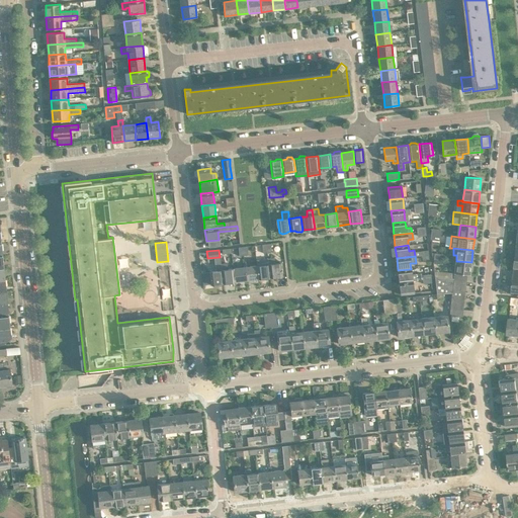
[(274,258),(268,258),(267,259),(268,264),(269,264),(271,277),(283,276),(281,263),(275,264),(274,258)]
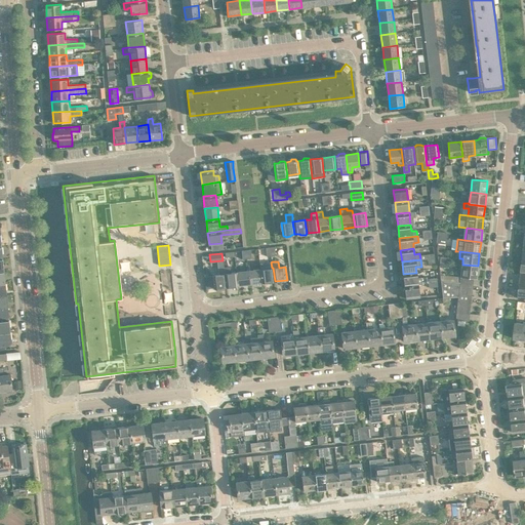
[(219,274),(212,275),(214,288),(227,286),(224,268),(224,265),(218,266),(219,274)]
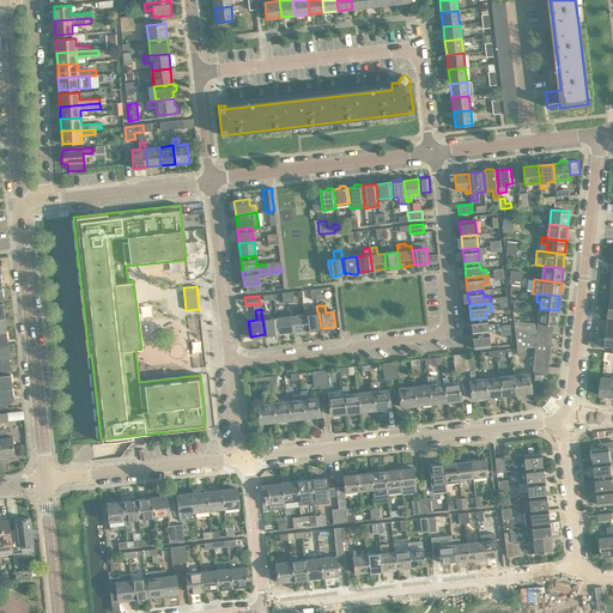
[(552,325),(557,326),(558,310),(540,309),(538,322),(552,325)]
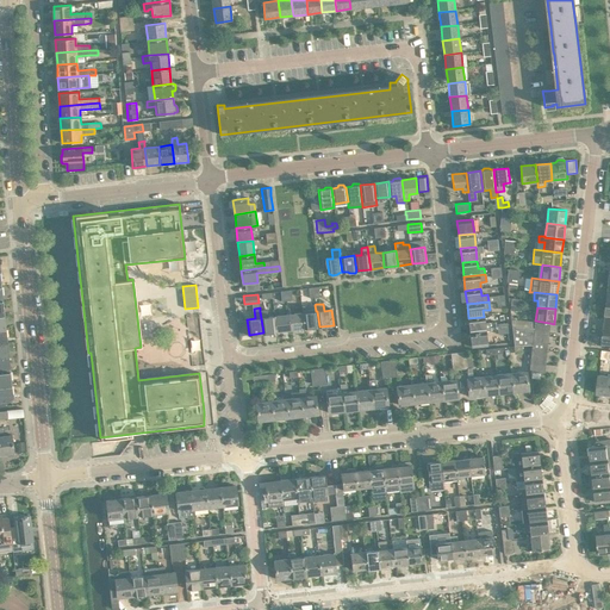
[(268,317),(267,310),(260,311),(263,332),(277,331),(275,316),(268,317)]
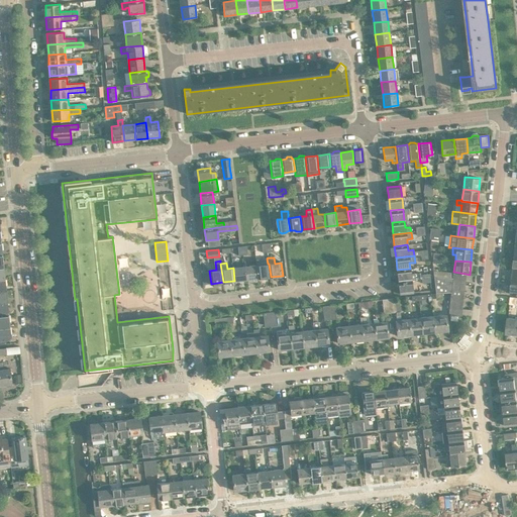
[(259,278),(270,277),(271,277),(269,264),(268,264),(256,266),(259,278)]
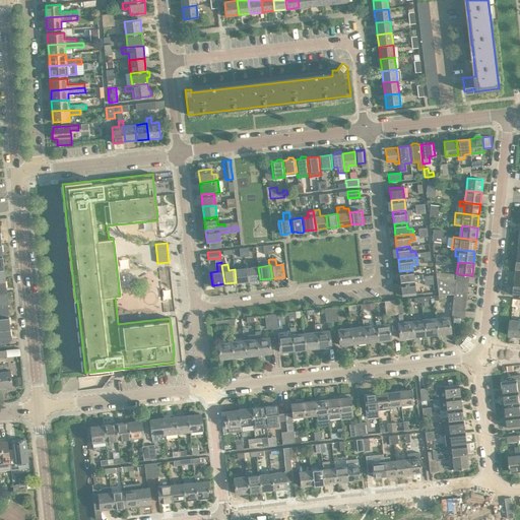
[(247,268),(248,281),(260,279),(258,267),(247,268)]
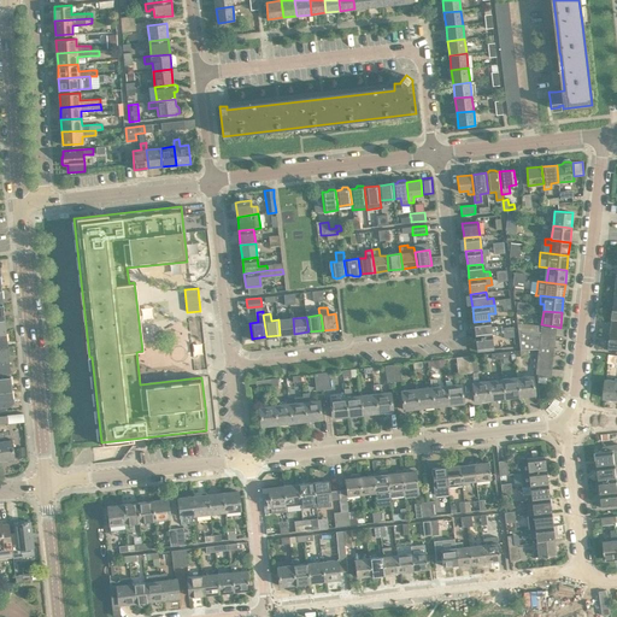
[(278,319),(280,335),(294,334),(293,318),(278,319)]
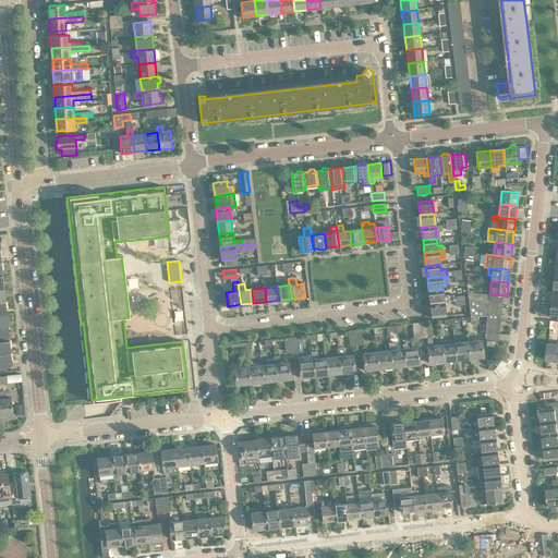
[(448,295),(444,295),(443,290),(428,291),(429,304),(444,302),(444,303),(449,302),(448,295)]
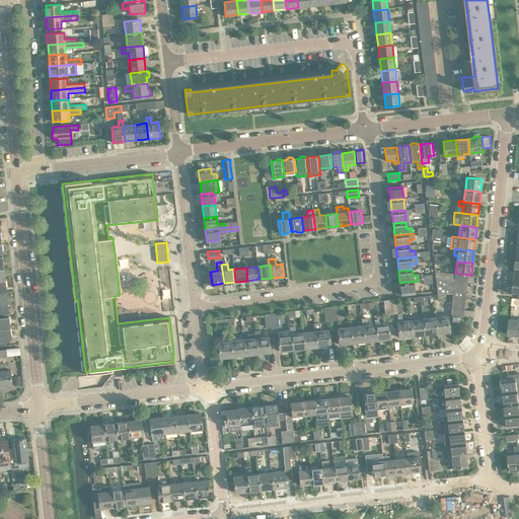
[(435,272),(436,282),(437,294),(453,293),(451,309),(463,310),(467,275),(455,273),(455,274),(435,272)]
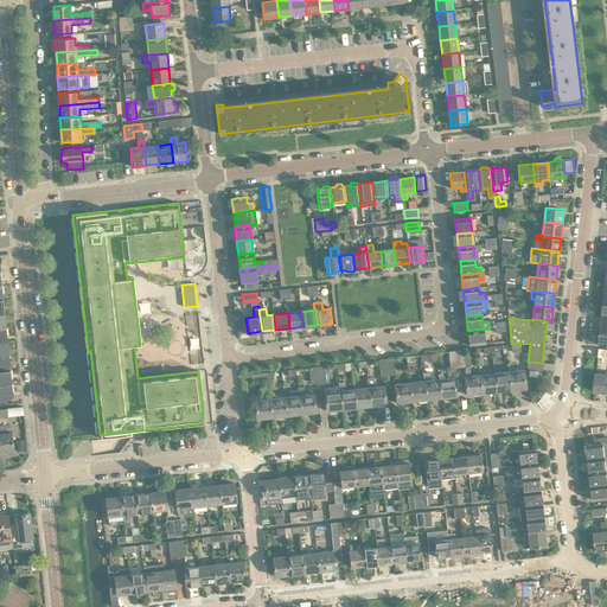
[(485,343),(483,330),(483,328),(467,331),(470,345),(485,343)]
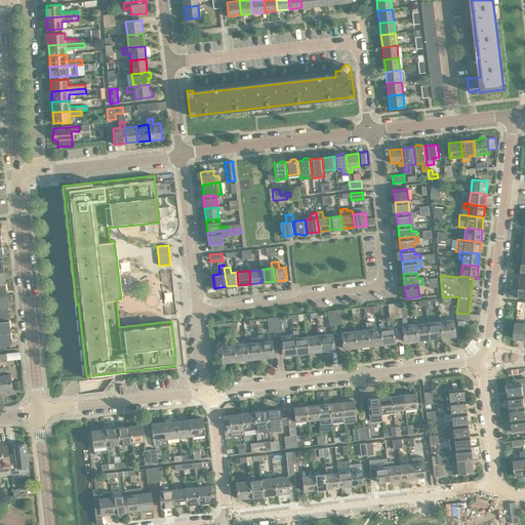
[(400,303),(396,304),(395,304),(397,318),(401,317),(402,325),(403,341),(416,339),(415,324),(414,324),(407,324),(406,317),(402,317),(400,303)]
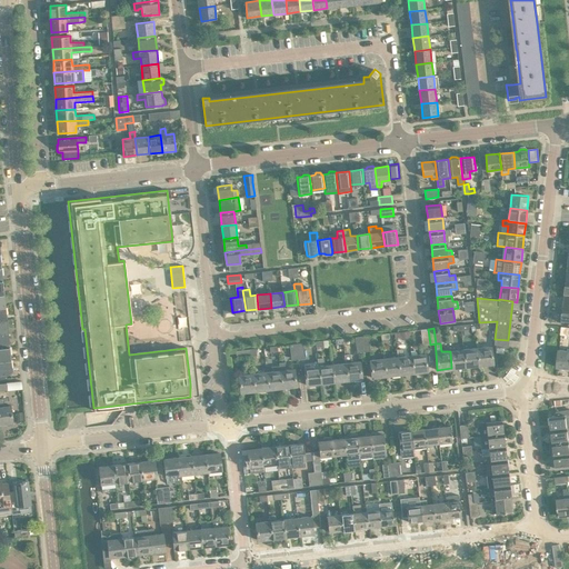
[(430,345),(428,329),(420,330),(422,345),(430,345)]
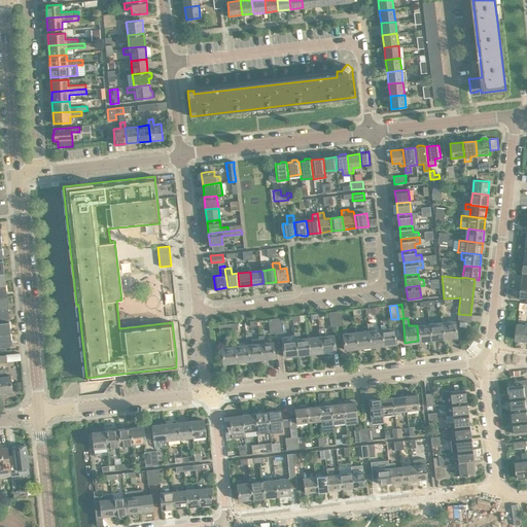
[(7,309),(0,309),(0,321),(8,321),(7,309)]
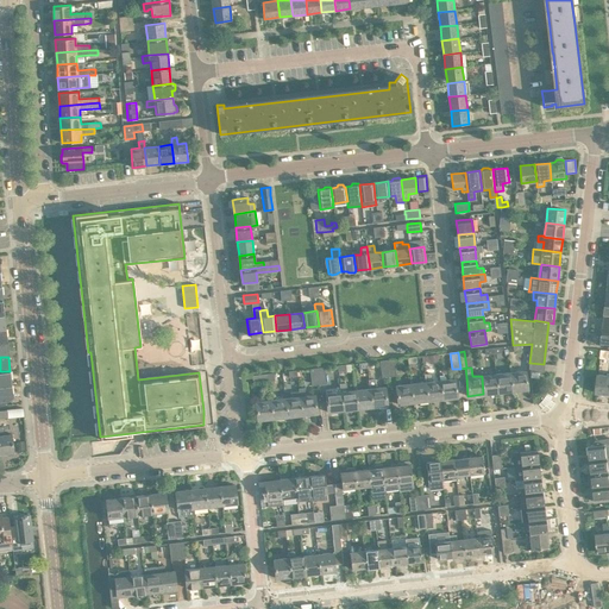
[(389,376),(388,360),(380,360),(382,377),(389,376)]
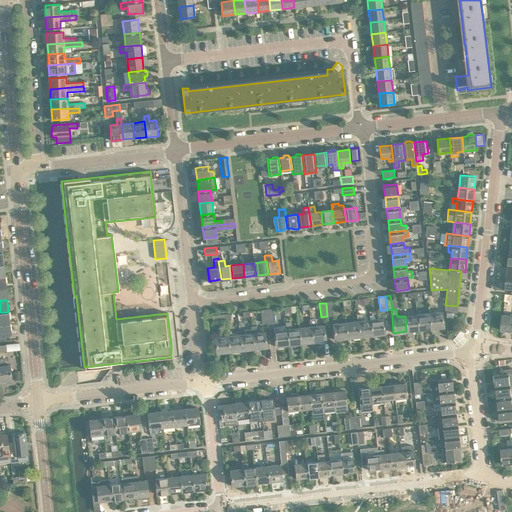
[(268,323),(267,309),(260,310),(262,324),(268,323)]
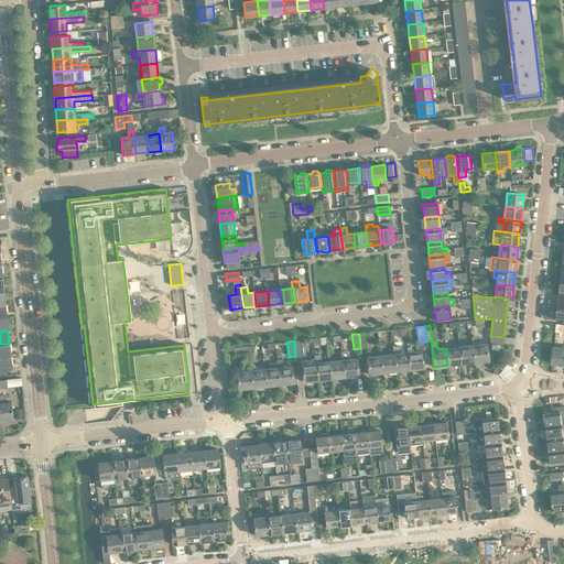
[(488,360),(487,343),(473,345),(474,361),(488,360)]
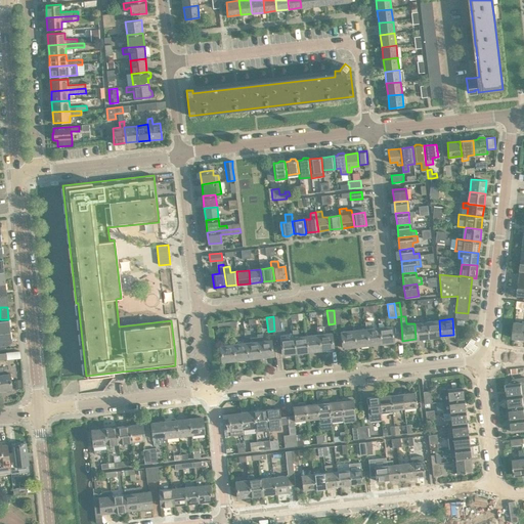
[(0,333),(9,332),(8,319),(0,319),(0,333)]
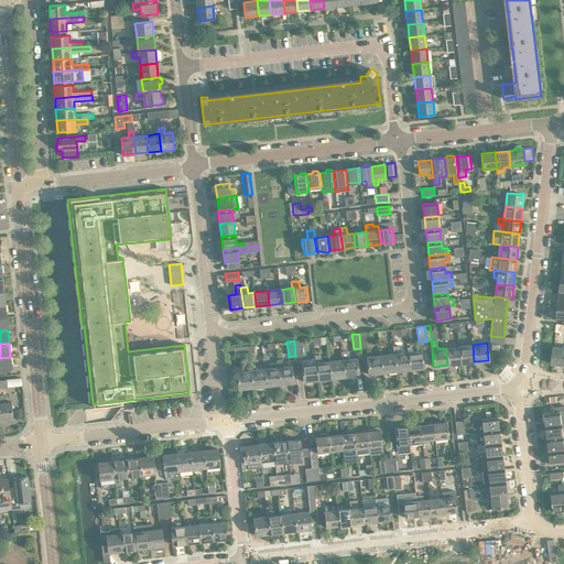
[(445,344),(445,348),(446,348),(447,365),(462,364),(459,346),(451,347),(451,344),(445,344)]
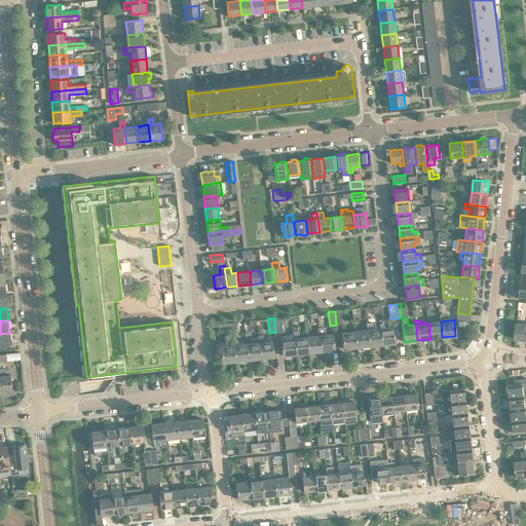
[(372,322),(367,323),(367,330),(368,330),(370,346),(382,344),(380,329),(373,330),(372,322)]
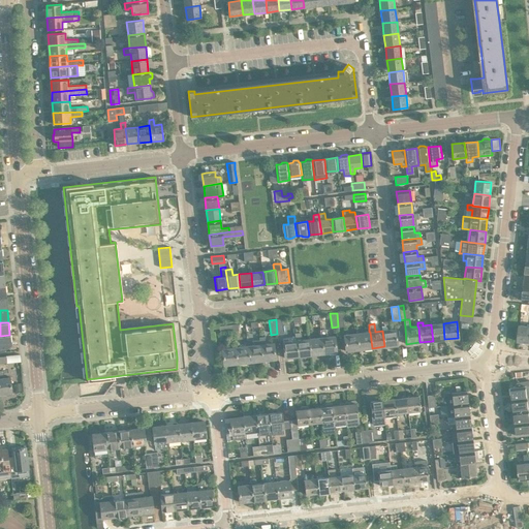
[(431,324),(433,341),(444,339),(443,323),(431,324)]
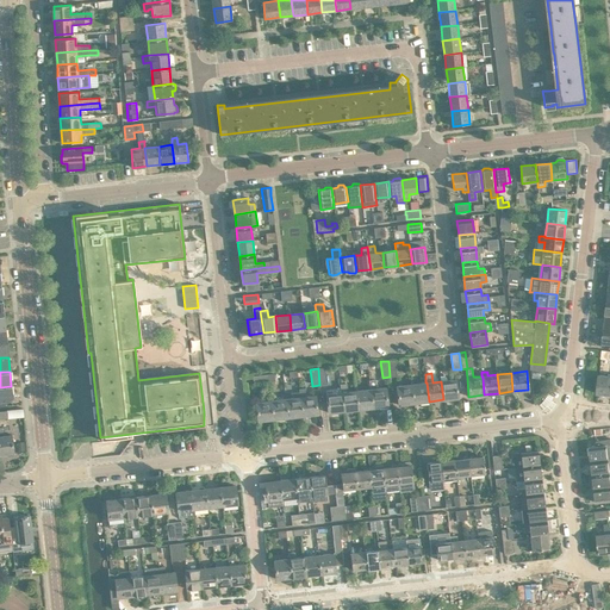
[(609,394),(609,375),(599,374),(597,393),(609,394)]
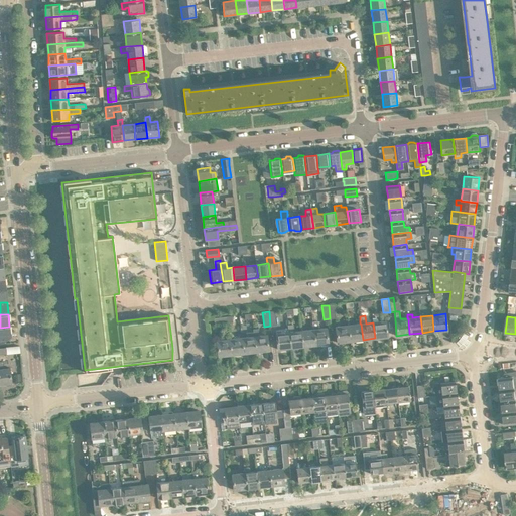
[(386,320),(373,323),(375,338),(388,337),(386,320)]
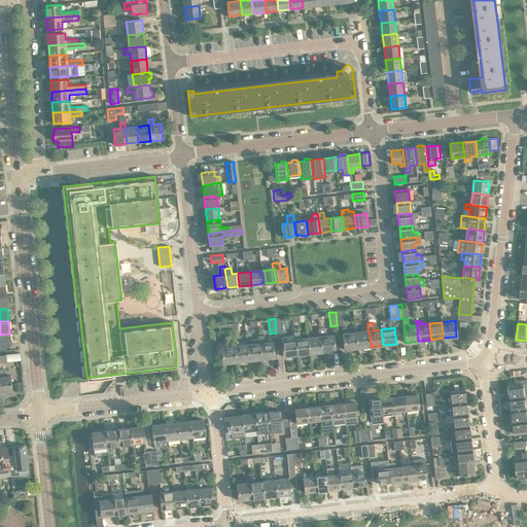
[(319,328),(319,336),(320,336),(322,352),(335,351),(334,335),(325,336),(324,328),(319,328)]
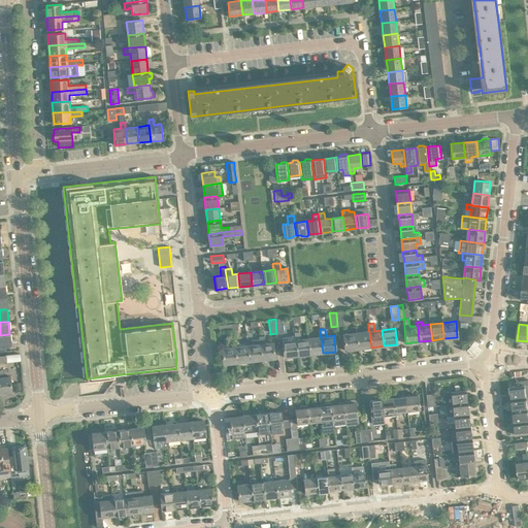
[(369,331),(368,331),(357,333),(356,333),(358,349),(371,348),(369,331)]
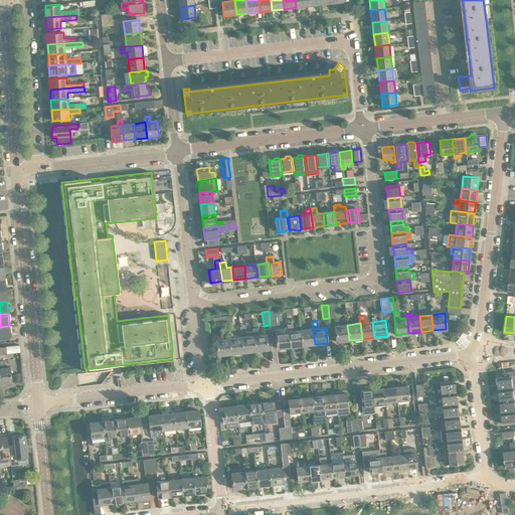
[(290,347),(303,345),(301,330),(293,330),(293,328),(294,328),(293,324),(288,324),(288,331),(290,347)]
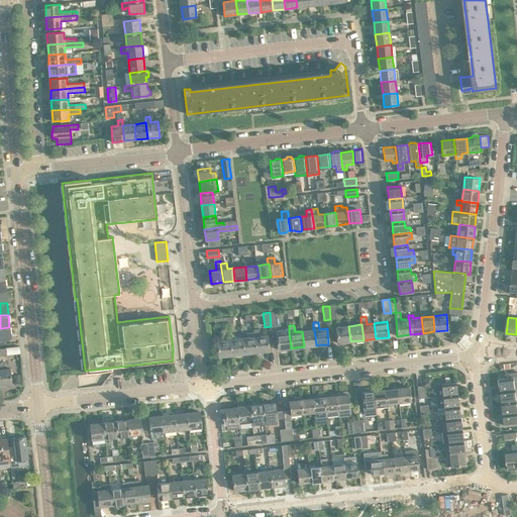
[(350,341),(348,326),(336,327),(338,342),(350,341)]
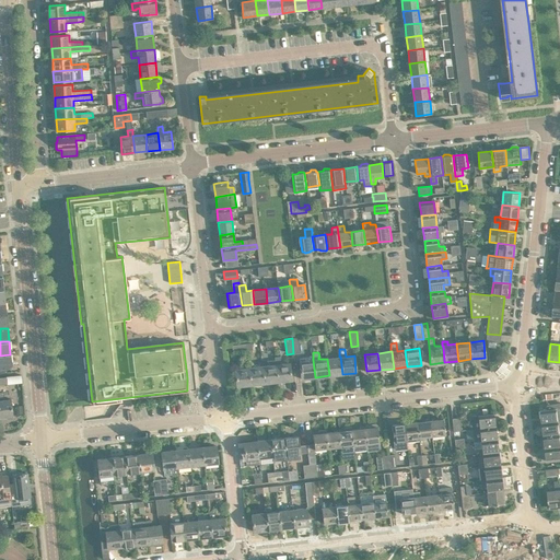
[(0,372),(7,372),(7,368),(12,368),(10,354),(0,356),(0,372)]
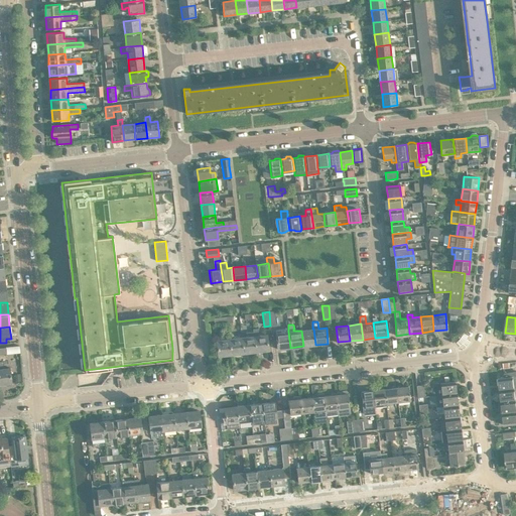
[(258,329),(253,329),(253,332),(254,332),(256,352),(269,350),(267,335),(259,336),(258,329)]
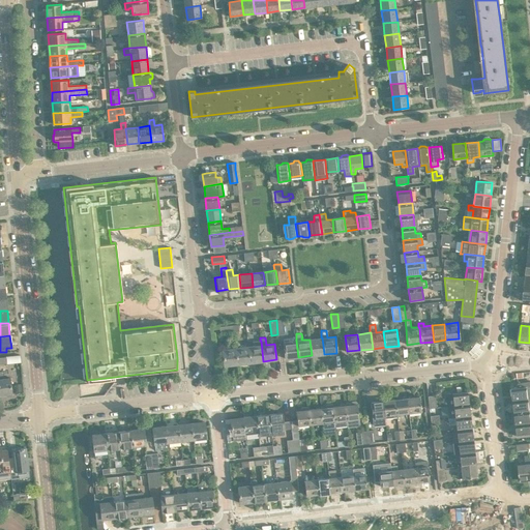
[(310,340),(312,355),(324,354),(322,337),(321,337),(310,340)]
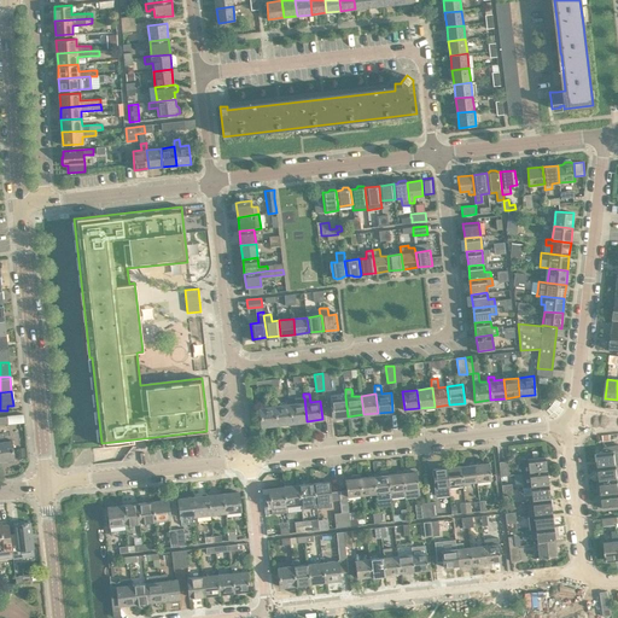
[(295,403),(290,403),(291,423),(307,421),(304,397),(303,397),(293,398),(295,403)]
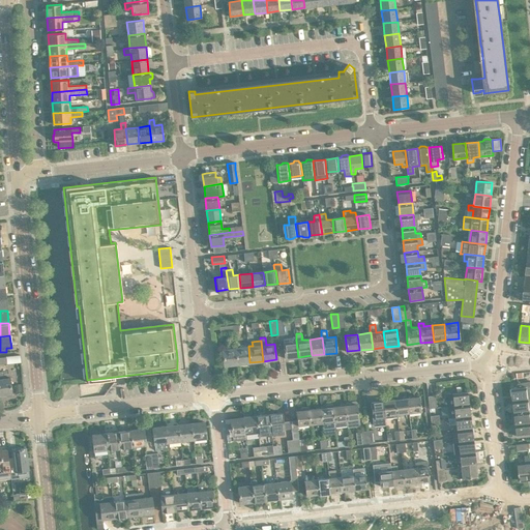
[(298,357),(296,341),(284,342),(286,358),(298,357)]
